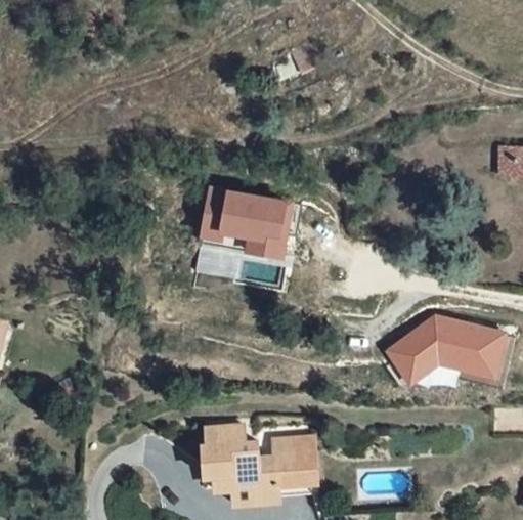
[(522,144),(502,144),(502,174),(522,174),(522,144)]
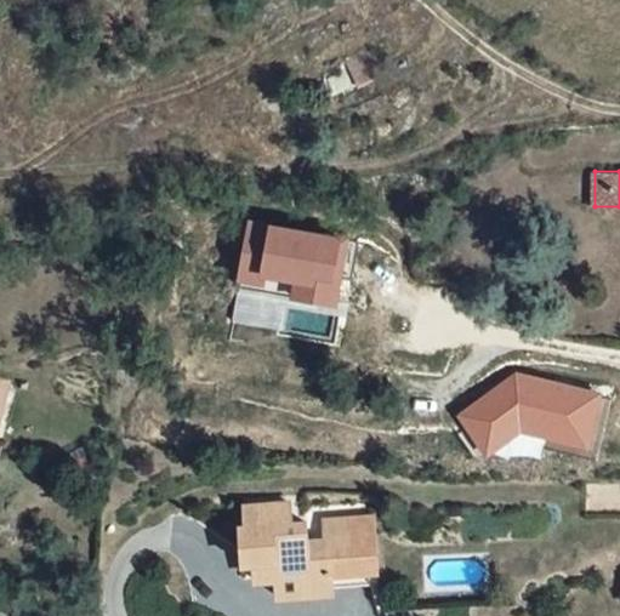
[(335,300),(346,235),(246,218),(237,278),(262,281),(263,273),(295,279),(293,292),(335,300)]
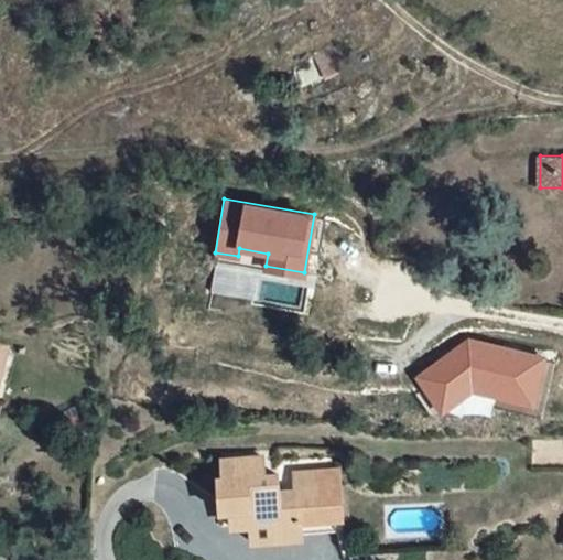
[(442,409),(472,387),(532,402),(544,357),(467,337),(417,374),(442,409)]
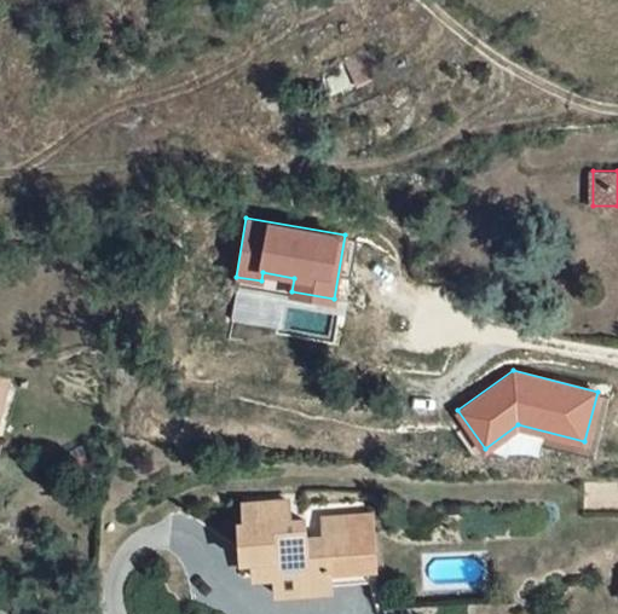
[(256,577),(278,575),(278,571),(306,571),(306,592),(328,592),(328,586),(327,542),(327,540),(305,540),(305,521),(290,522),(290,502),(250,503),(250,522),(246,522),(246,550),(256,550),(256,577)]
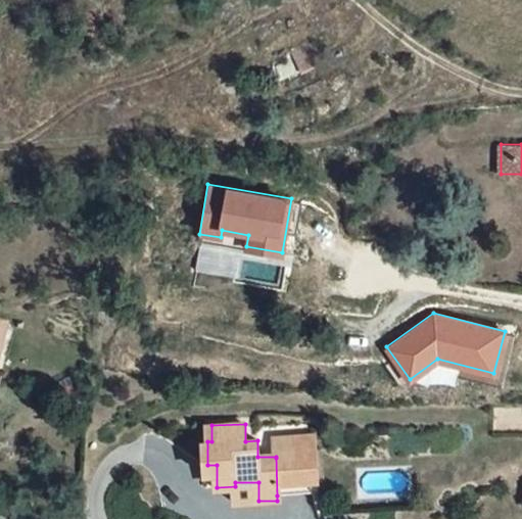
[(276,457),(276,458),(315,457),(315,439),(276,440),(276,457)]
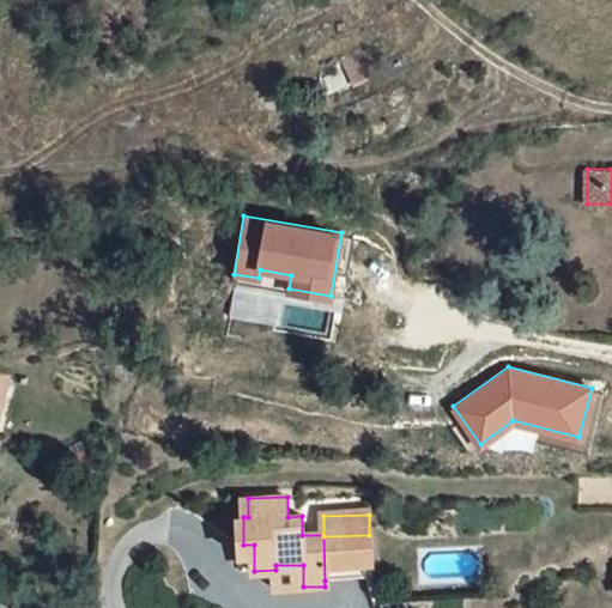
[(369,535),(323,536),(325,581),(370,579),(369,535)]
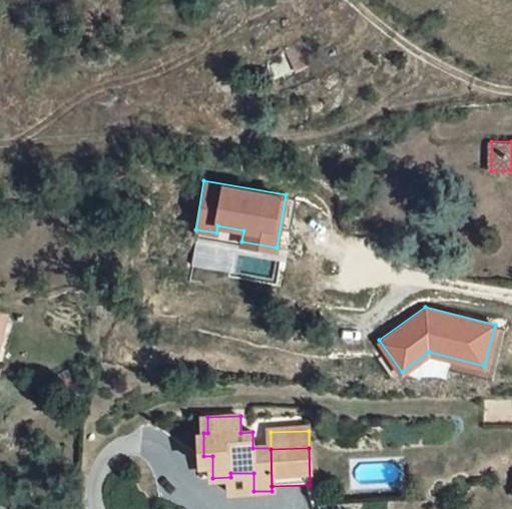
[(230,492),(253,491),(253,473),(230,473),(230,477),(230,492)]
